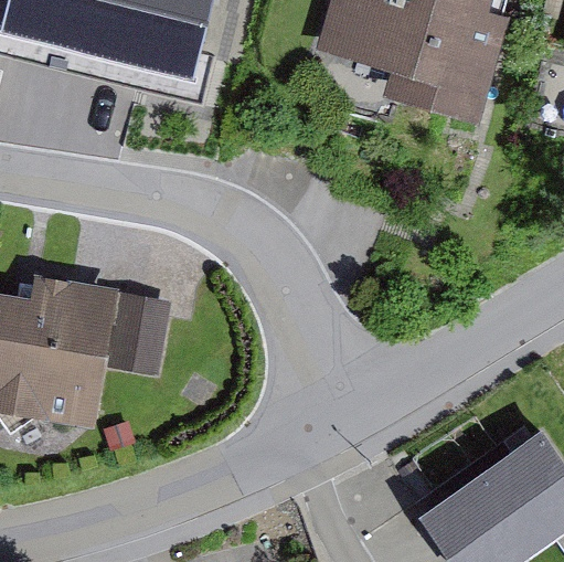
[(110,0),(7,0),(0,27),(0,31),(97,56),(110,0)]
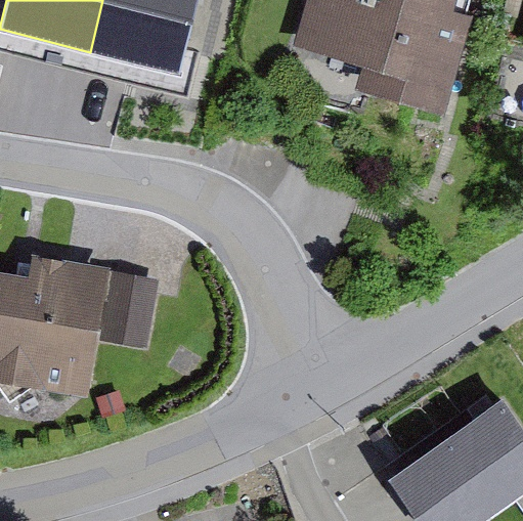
[(200,0),(102,0),(90,52),(181,76),(200,0)]
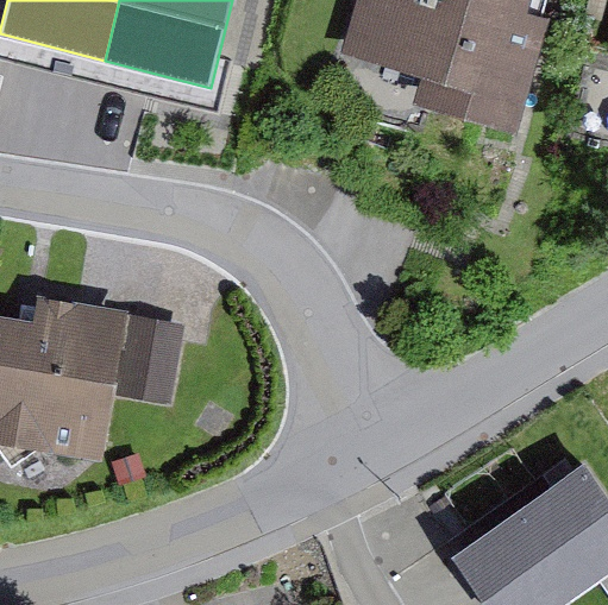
[(527,0),(355,0),(339,52),(420,74),(412,105),(516,132),(549,17),(525,10),(527,0)]
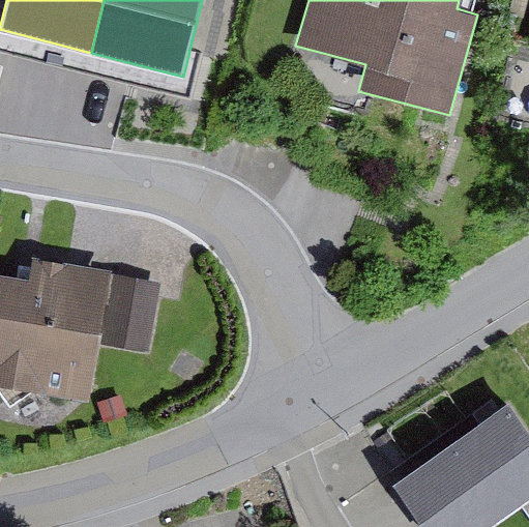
[(0,396),(9,409),(36,391),(90,400),(99,346),(148,354),(160,284),(111,275),(112,269),(31,256),(28,275),(0,270),(0,396)]
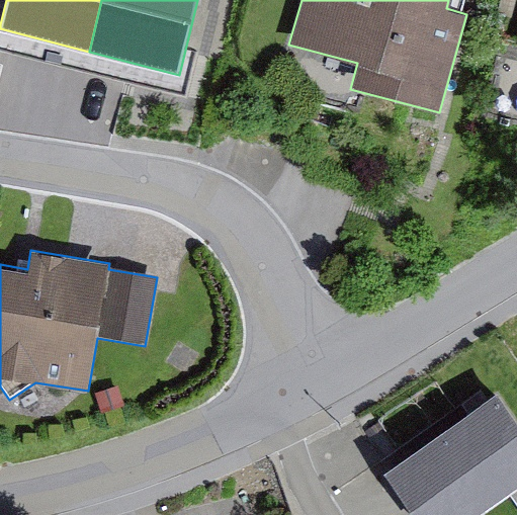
[(118,388),(94,395),(100,415),(124,408),(118,388)]
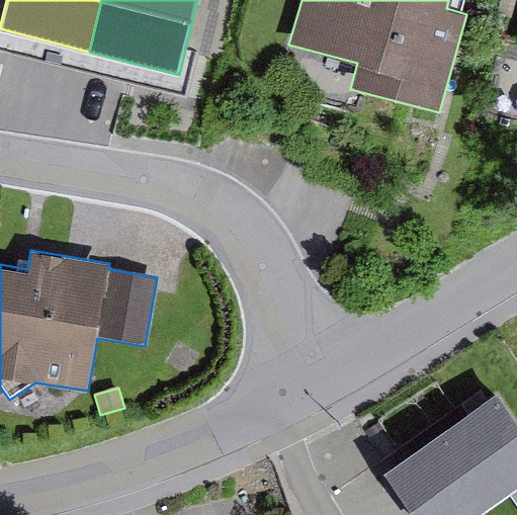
[(516,420),(498,392),(384,466),(417,514),(472,514),(508,492),(516,505),(516,420)]
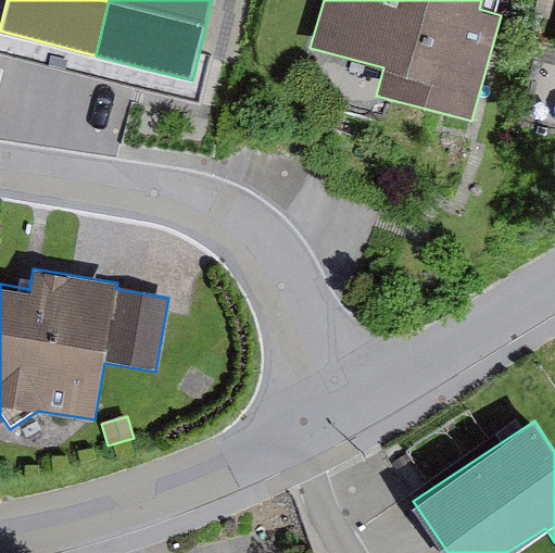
All buildings are outlined.
